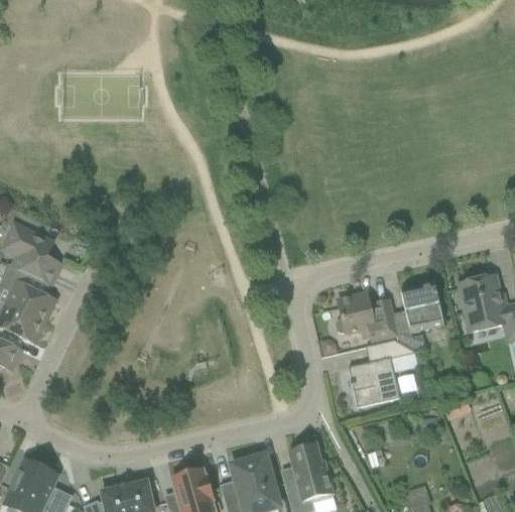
[(51,243),(33,235),(15,226),(5,248),(19,255),(14,266),(14,267),(29,274),(50,283),(59,264),(45,257),(51,243)]
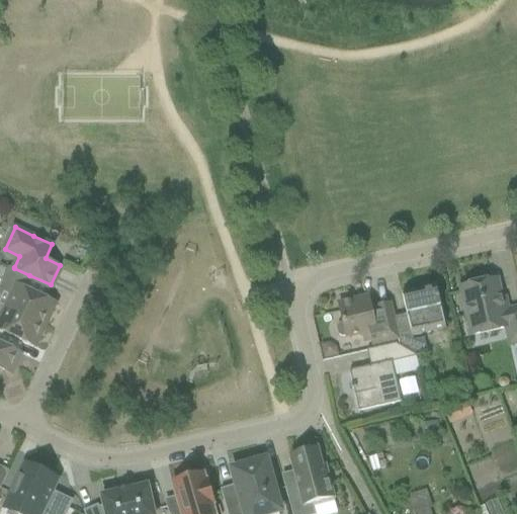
[(8,264),(0,280),(0,285),(14,292),(8,305),(45,322),(55,301),(24,286),(29,275),(14,268),(14,267),(8,264)]
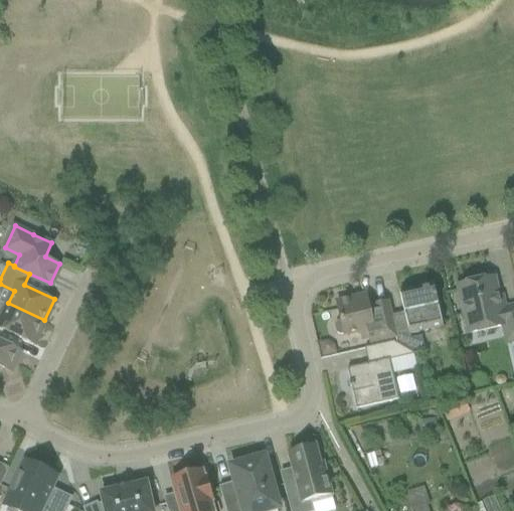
[(494,276),(487,277),(485,276),(477,277),(476,280),(459,284),(463,303),(470,331),(503,324),(507,341),(513,338),(513,303),(501,307),(494,276)]
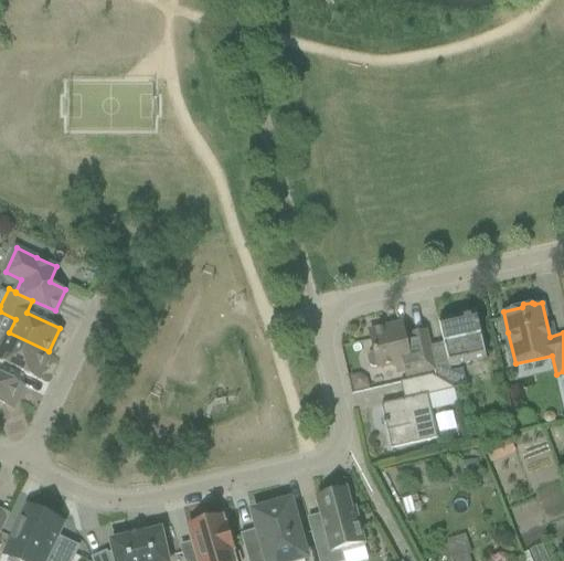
[(447,356),(433,358),(435,368),(436,374),(454,384),(450,371),(449,364),(486,356),(480,330),(476,309),(438,317),(444,339),(444,341),(447,356)]
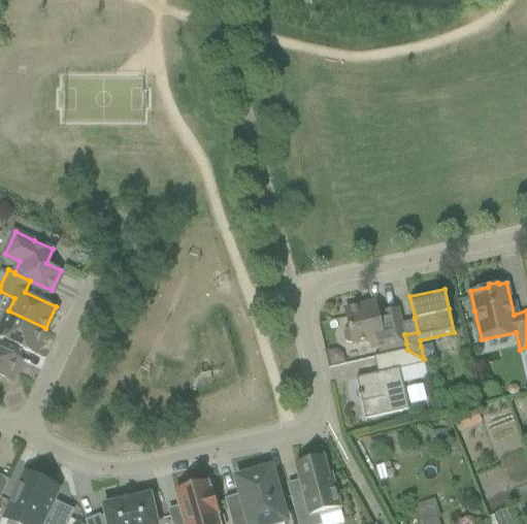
[(346,328),(343,331),(346,339),(349,340),(353,340),(354,341),(374,337),(375,345),(377,350),(391,347),(406,344),(404,334),(401,322),(398,307),(379,313),(375,300),(346,307),(350,327),(346,328)]
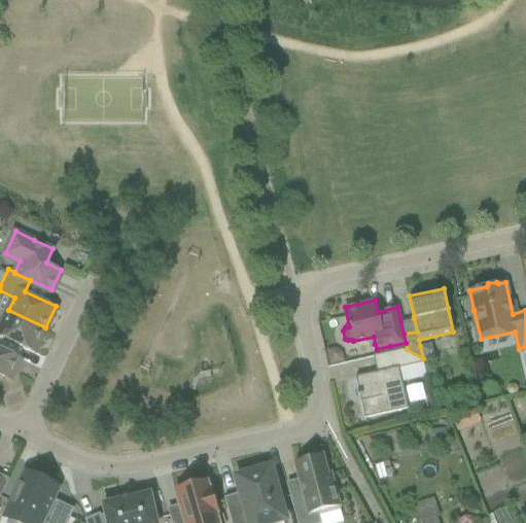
[(35,350),(45,327),(8,310),(4,309),(8,311),(2,323),(0,322),(0,344),(4,336),(35,350)]
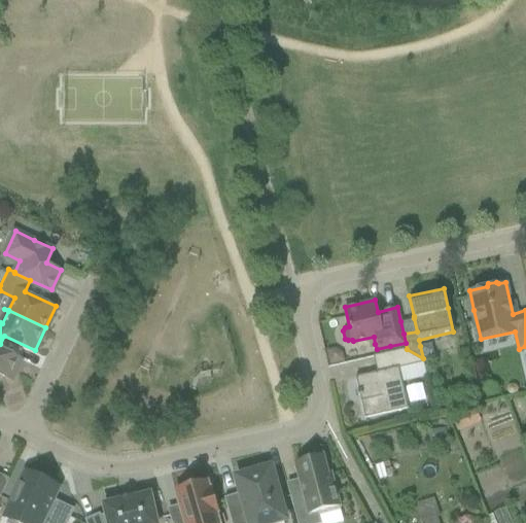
[(20,357),(0,347),(0,372),(10,377),(20,357)]
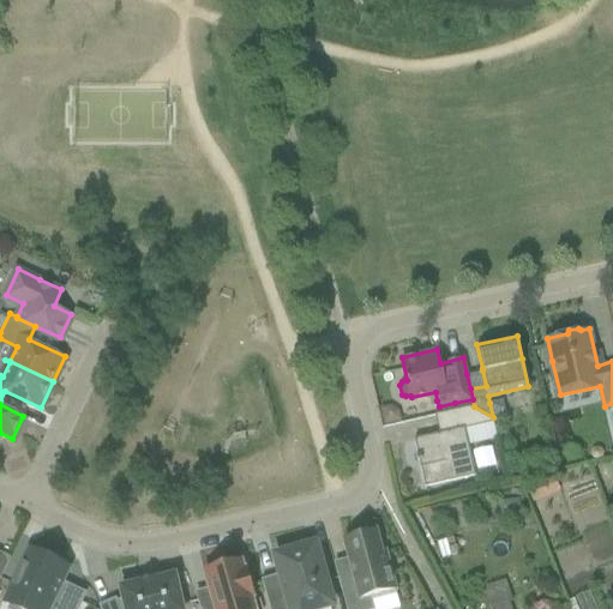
[(466,427),(493,421),(468,404),(443,410),(448,429),(415,436),(426,484),(449,478),(475,474),(466,427)]
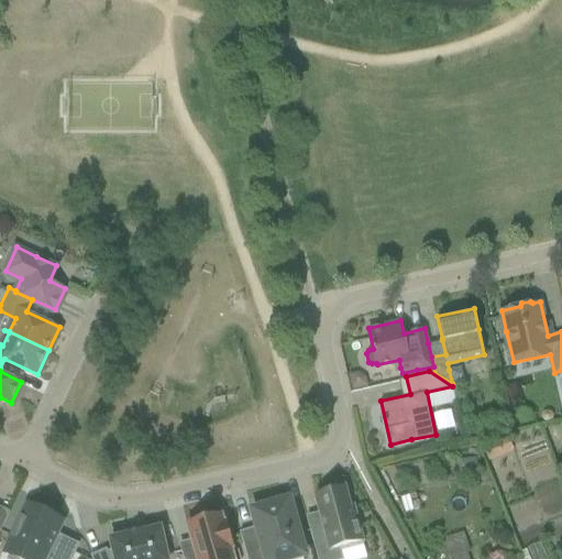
[(488,458),(514,448),(508,436),(483,445),(488,458)]
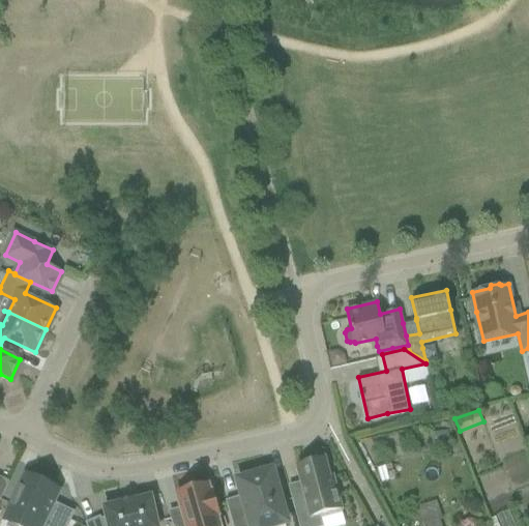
[(324,456),(320,457),(316,456),(312,456),(309,457),(304,459),(301,462),(297,463),(303,488),(291,492),(299,525),(319,525),(324,525),(321,513),(342,507),(333,474),(329,475),(324,456)]
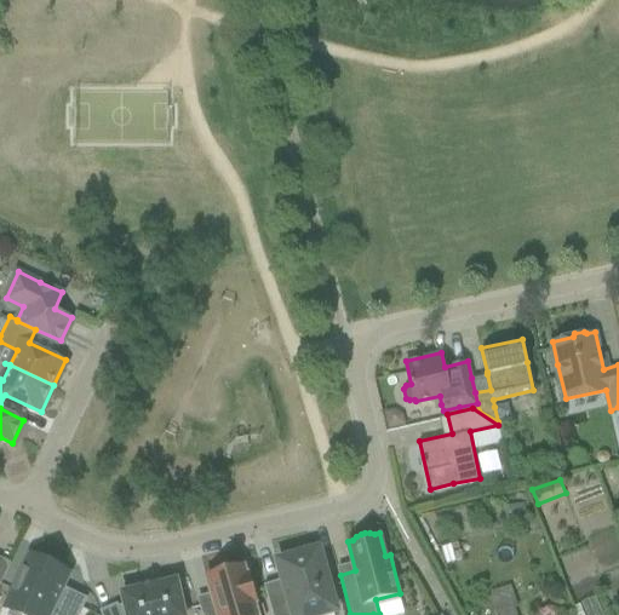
[(264,582),(271,605),(273,614),(315,614),(337,609),(319,547),(291,556),(292,558),(282,562),(285,572),(282,572),(284,578),(264,582)]
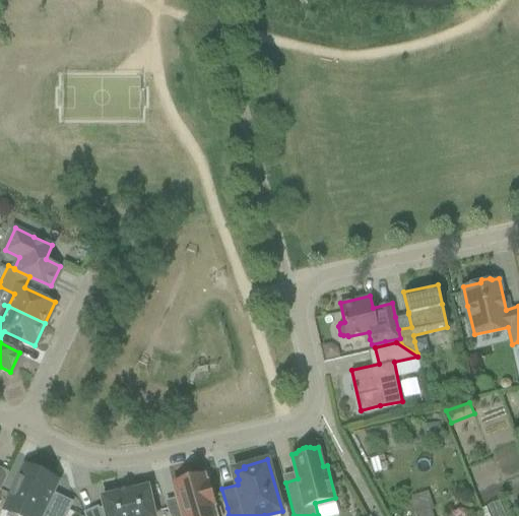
[(25,464),(4,508),(20,515),(65,515),(71,505),(51,495),(58,479),(25,464)]
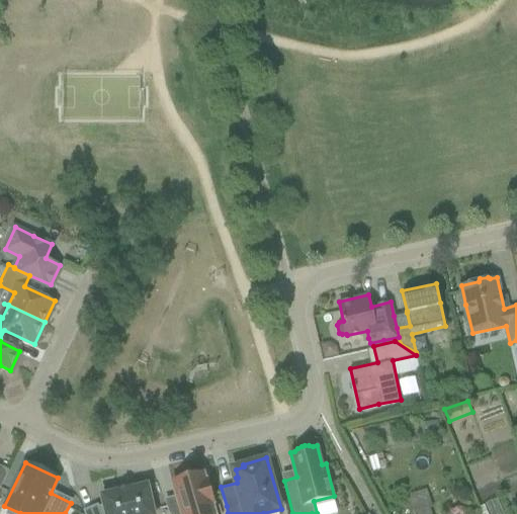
[(0,487),(9,467),(8,467),(6,472),(0,467),(0,487)]
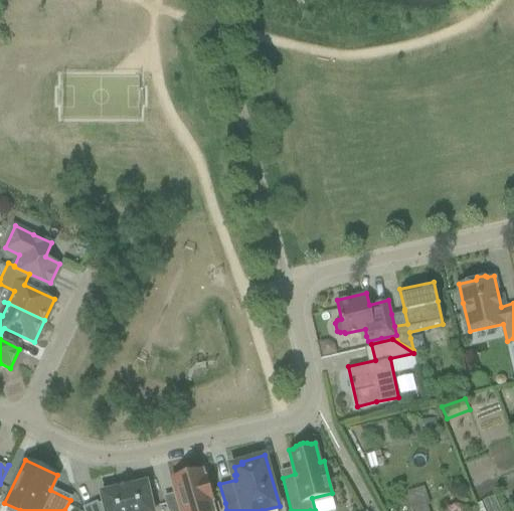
[(203,469),(197,471),(196,467),(176,473),(177,477),(172,478),(176,493),(179,493),(179,497),(166,501),(169,510),(214,510),(211,498),(212,498),(205,475),(204,475),(203,469)]
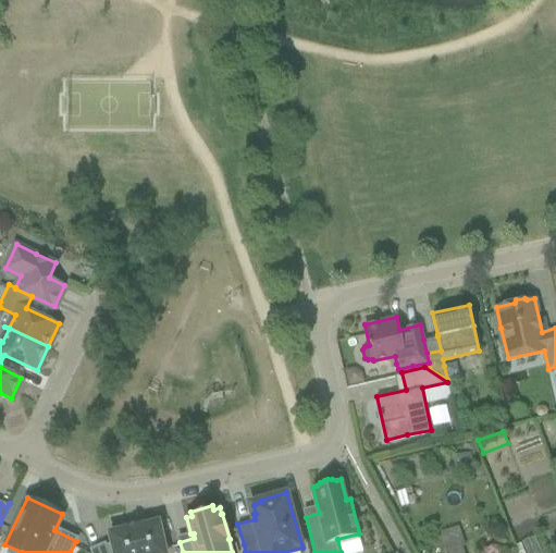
[(106,540),(90,547),(93,552),(164,552),(158,521),(140,526),(140,524),(128,526),(128,528),(111,532),(113,541),(107,543),(106,540)]
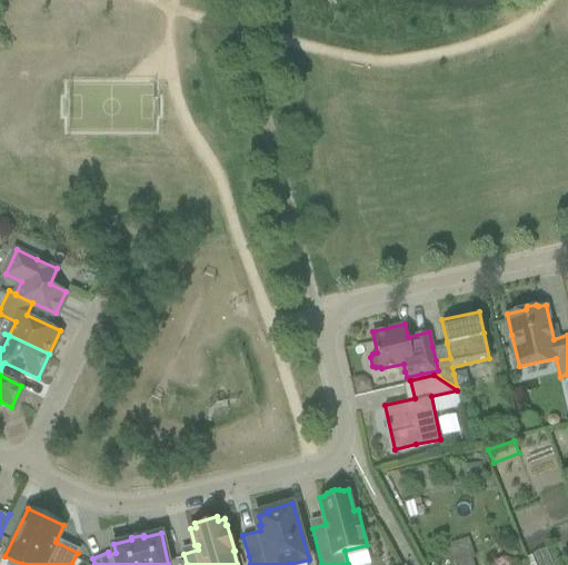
[(475,564),(471,556),(475,555),(468,536),(450,543),(454,552),(451,553),(456,564),(475,564)]
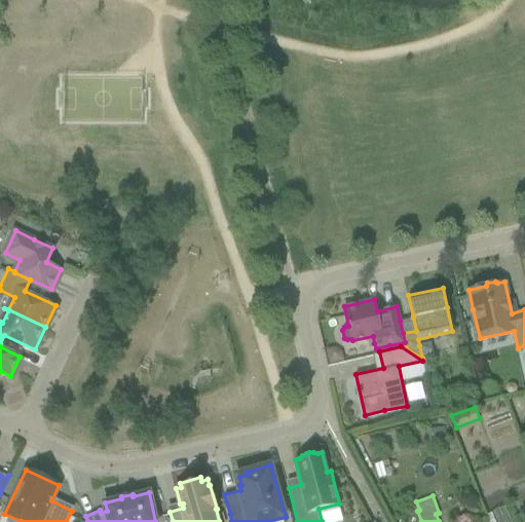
All buildings are outlined.
